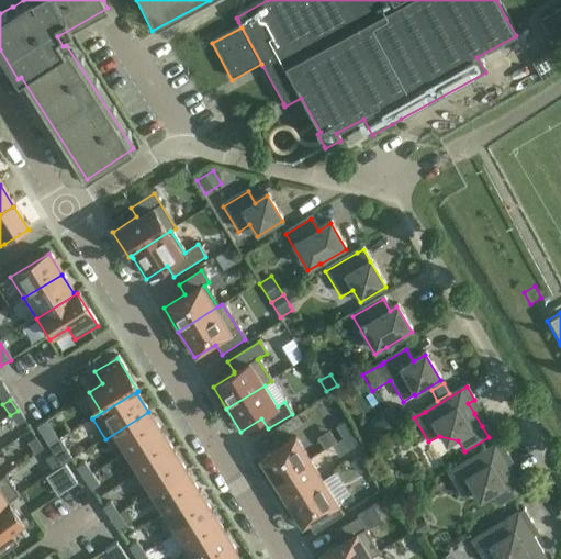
[(17,427),(24,422),(18,411),(10,415),(17,427)]
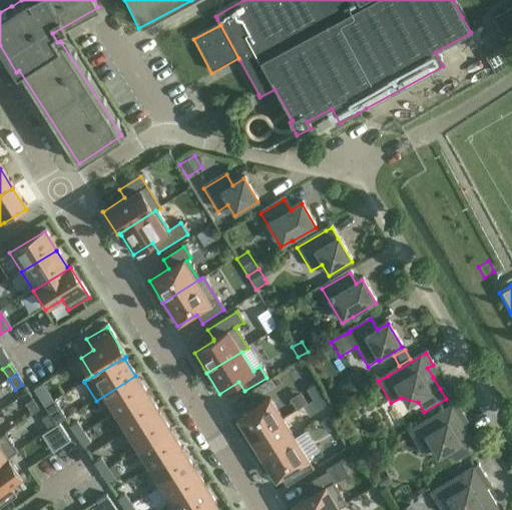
[(115,414),(146,395),(135,376),(96,401),(104,396),(115,414)]
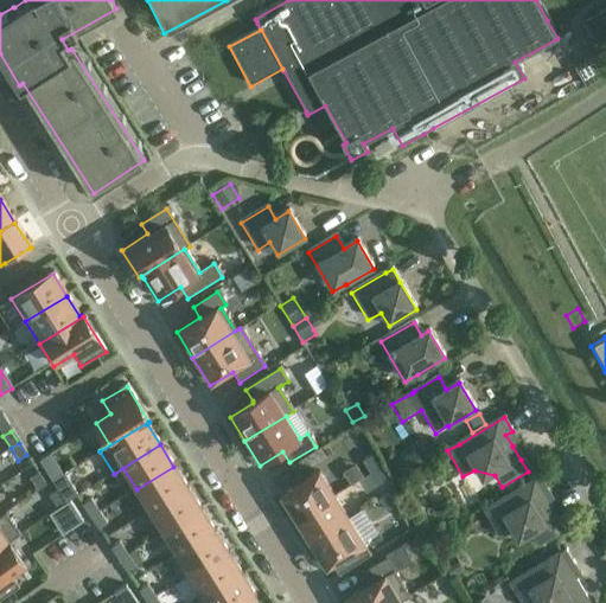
[(50,456),(38,462),(51,482),(62,475),(50,456)]
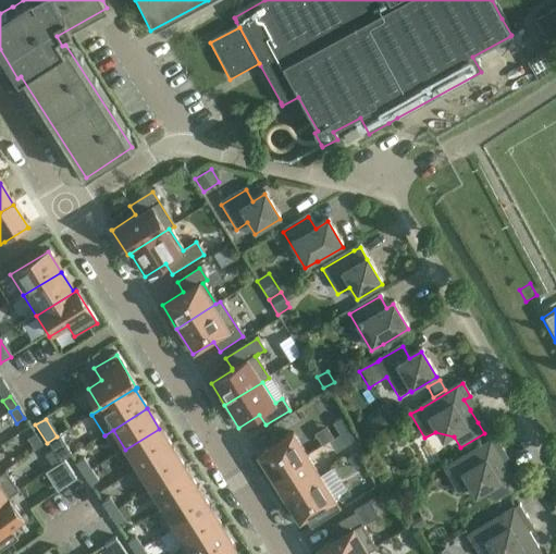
[(332,425),(338,436),(349,430),(342,419),(332,425)]
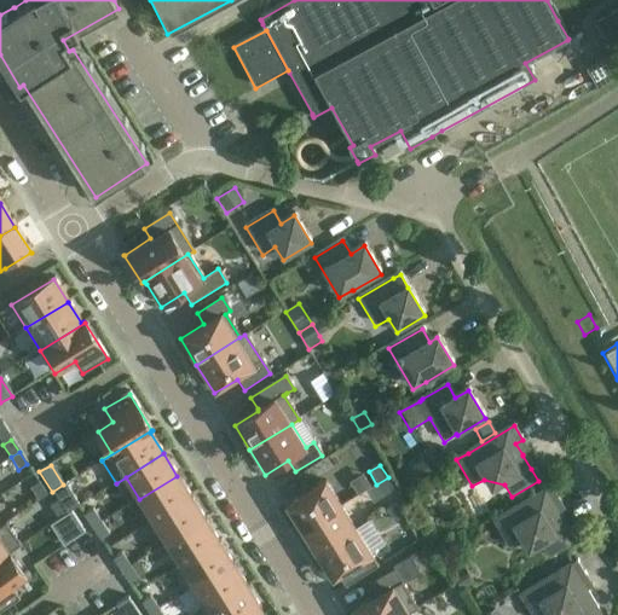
[(415,466),(402,475),(410,489),(425,481),(415,466)]
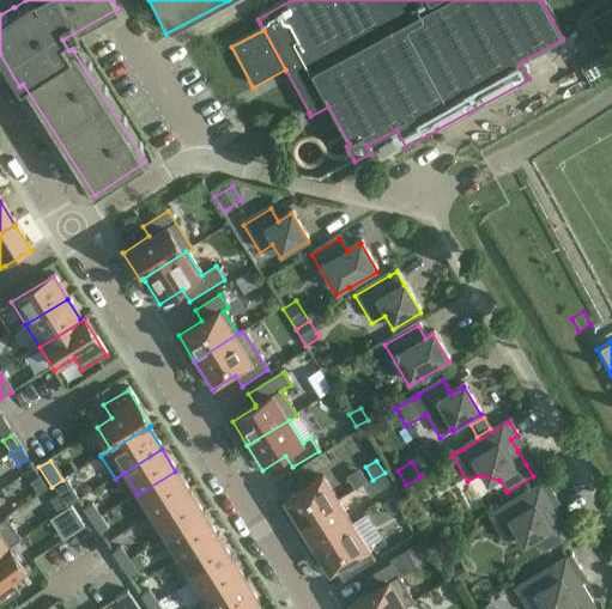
[(152,516),(189,493),(175,472),(138,494),(152,516)]
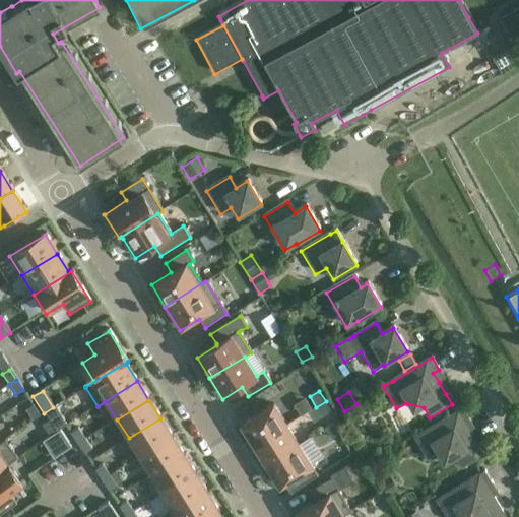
[(323,417),(332,411),(326,401),(316,407),(323,417)]
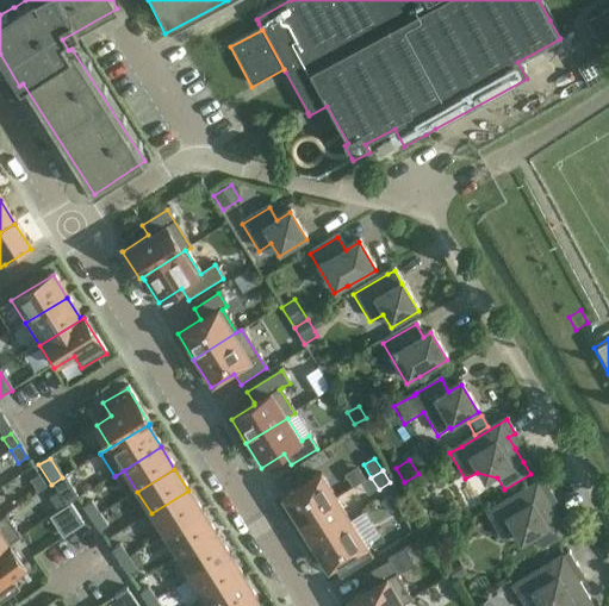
[(323,474),(281,500),(296,523),(337,498),(323,474)]
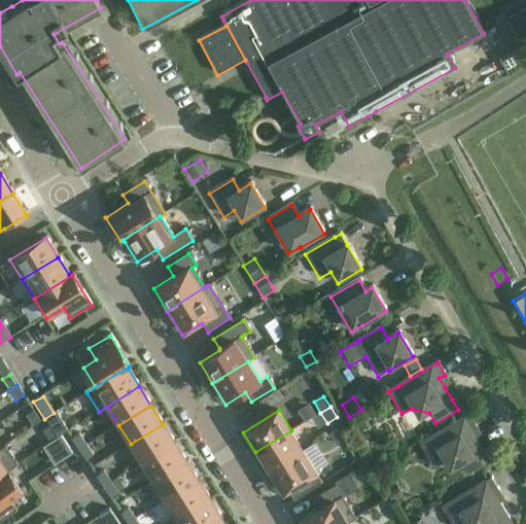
[(25,417),(32,427),(39,422),(33,412),(25,417)]
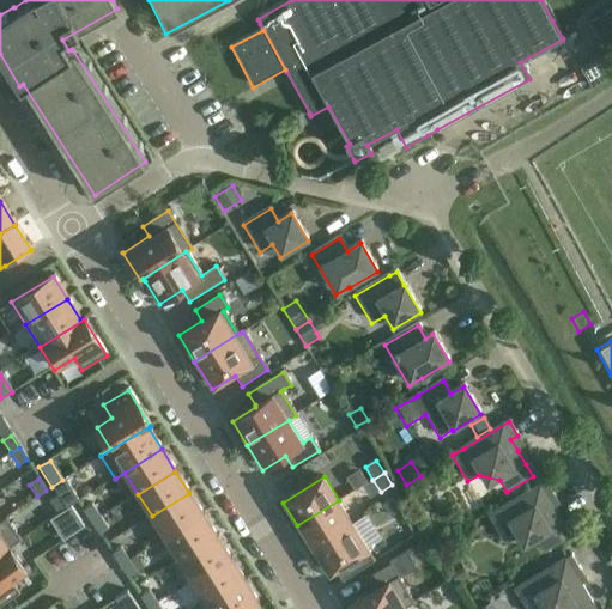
[(62,480),(52,487),(58,497),(59,499),(66,510),(70,506),(79,501),(65,479),(62,480)]
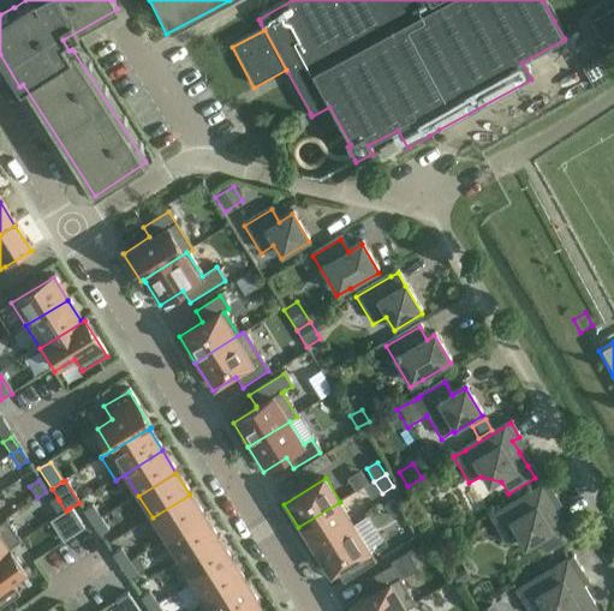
[(501,511),(490,519),(505,545),(517,538),(537,543),(544,555),(571,539),(564,528),(556,514),(549,502),(555,498),(547,485),(501,511)]
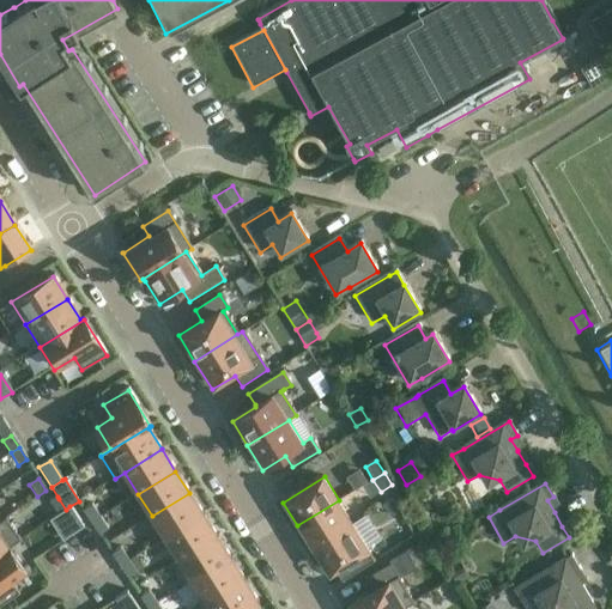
[(165,539),(203,515),(189,493),(152,516),(165,539)]
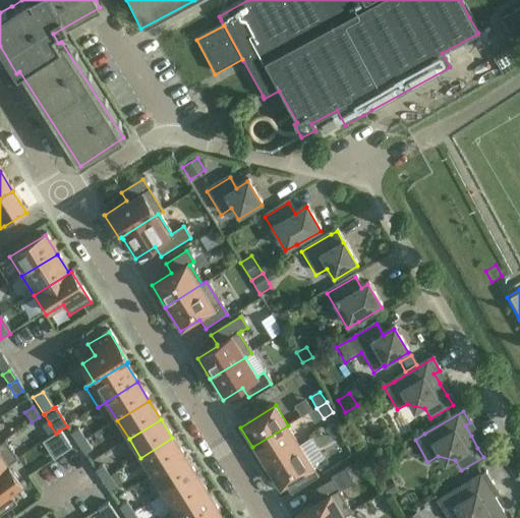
[(48,438),(52,436),(56,434),(50,424),(49,422),(42,427),(48,438)]
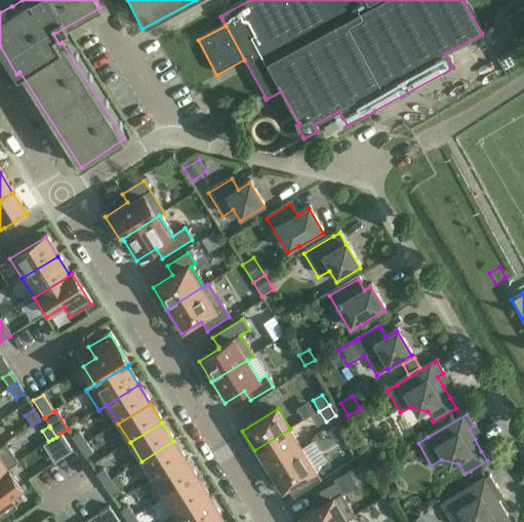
[(290,429),(254,450),(267,471),(303,448),(290,429)]
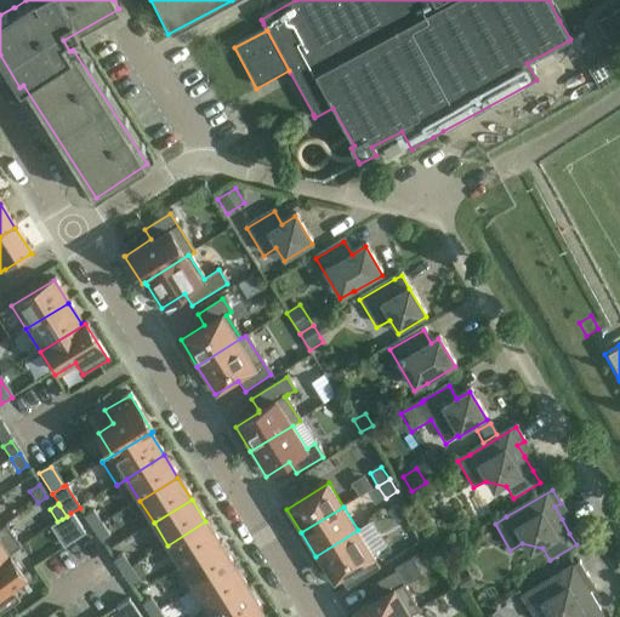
[(397,507),(387,513),(396,525),(404,519),(397,507)]
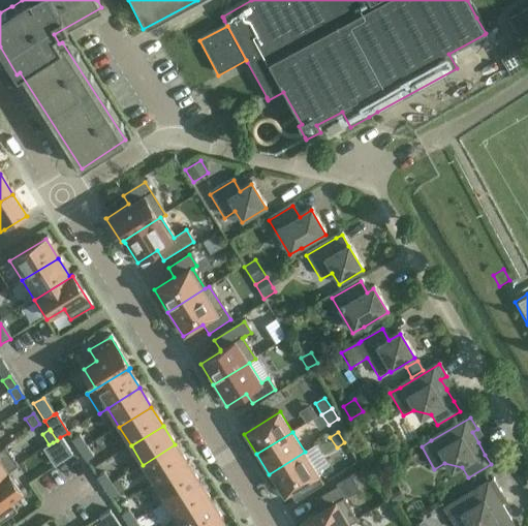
[(60,437),(57,440),(53,442),(59,453),(67,449),(60,437)]
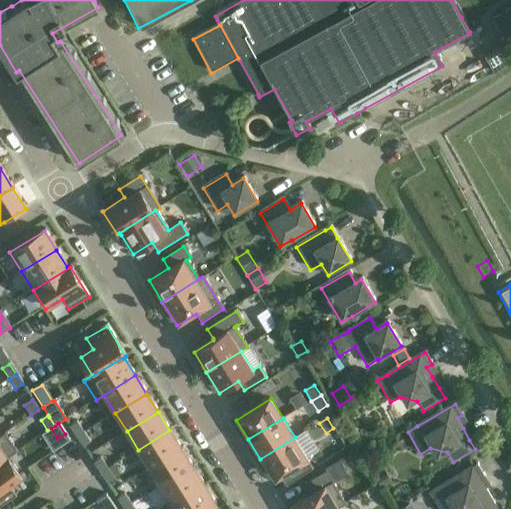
[(69,427),(76,438),(83,433),(76,423),(69,427)]
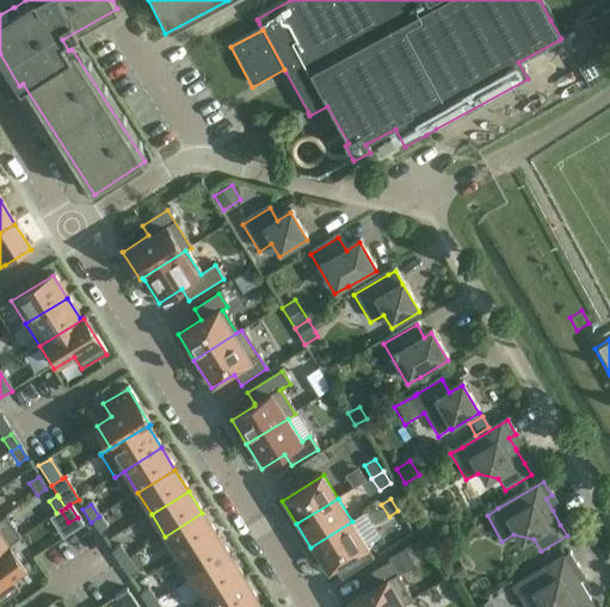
[(174,561),(216,536),(202,513),(165,537),(178,557),(173,559),(174,561)]
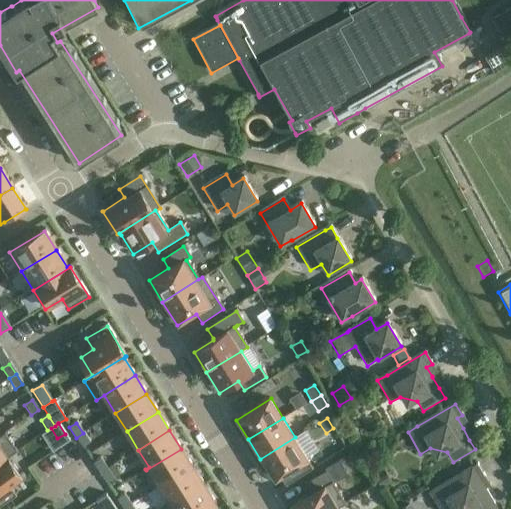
[(76,438),(83,448),(90,443),(83,433),(76,438)]
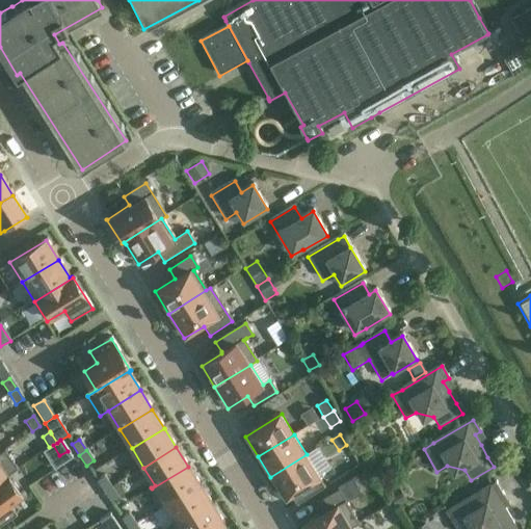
[(307,454),(270,477),(285,500),(321,478),(320,476),(307,454)]
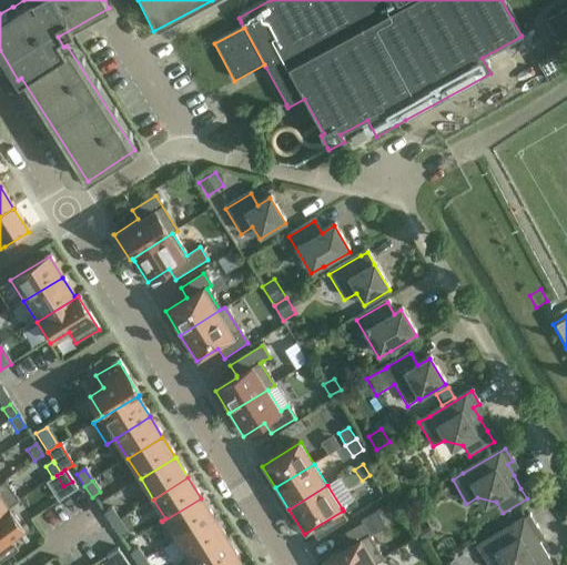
[(174,543),(213,518),(201,498),(162,522),(174,543)]
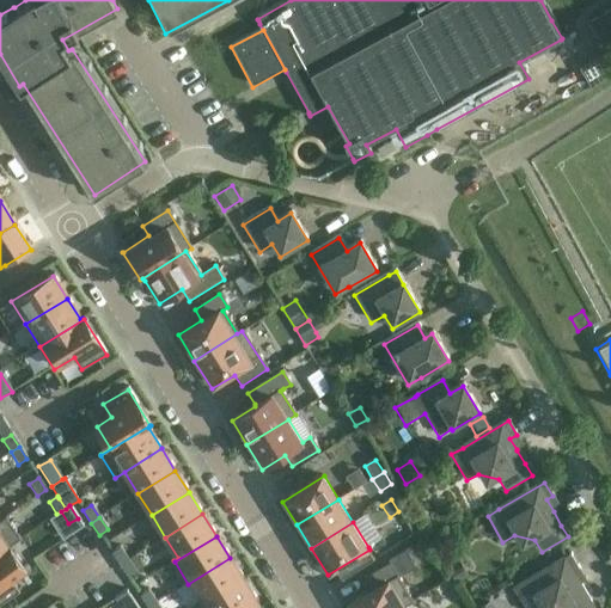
[(10,581),(24,570),(8,548),(0,553),(0,605),(19,593),(10,581)]
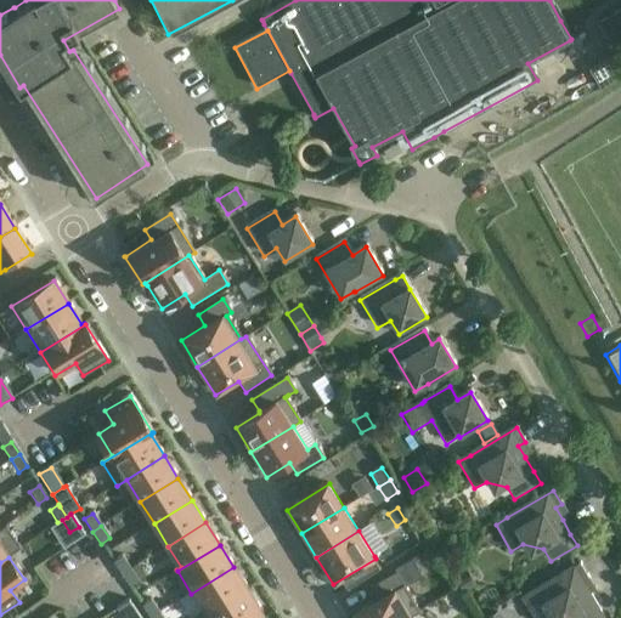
[(113,563),(122,576),(130,570),(122,557),(113,563)]
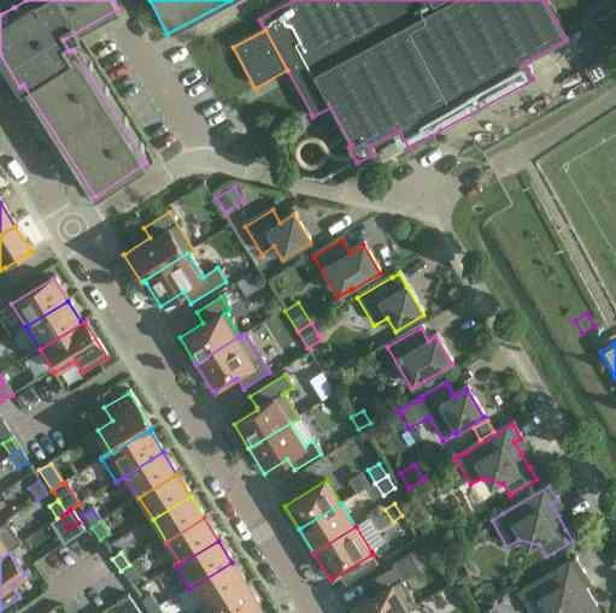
[(529,587),(517,594),(527,612),(598,612),(593,603),(584,588),(576,576),(581,572),(574,560),(529,587)]
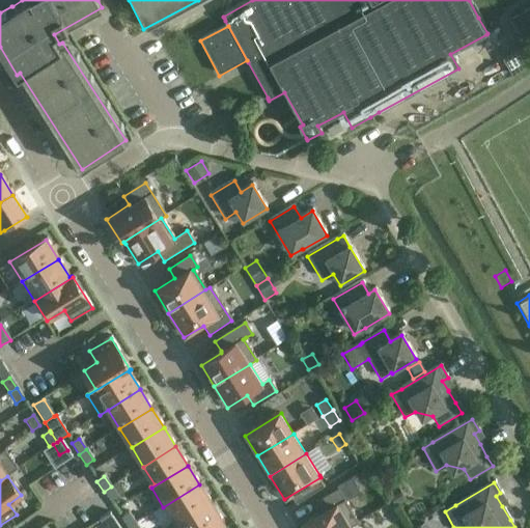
[(174,526),(211,503),(199,484),(163,507),(174,526)]
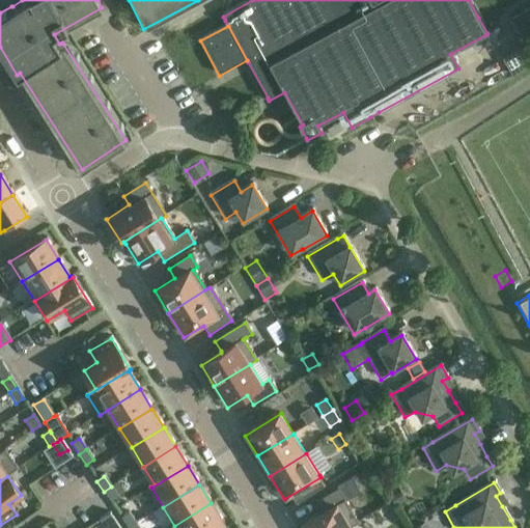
[(104,492),(111,502),(117,497),(111,487),(104,492)]
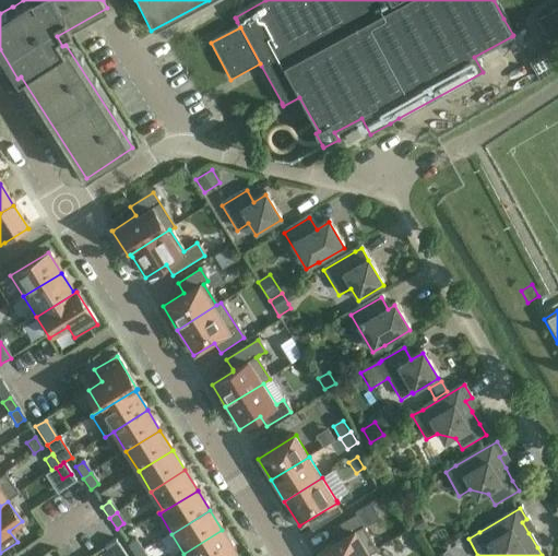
[(339,540),(317,552),(319,555),(369,555),(376,551),(364,529),(356,516),(332,529),(339,540)]
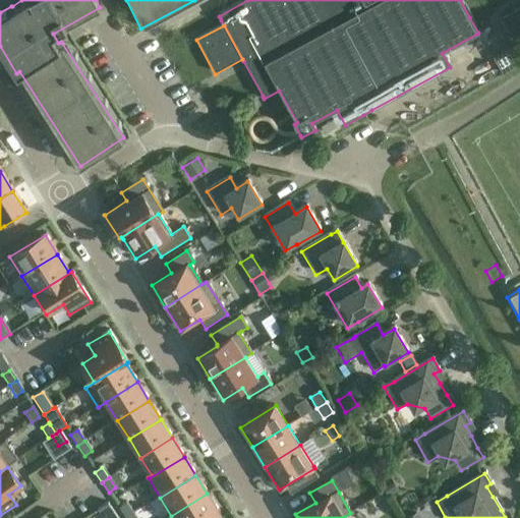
[(391,480),(381,486),(388,499),(398,493),(391,480)]
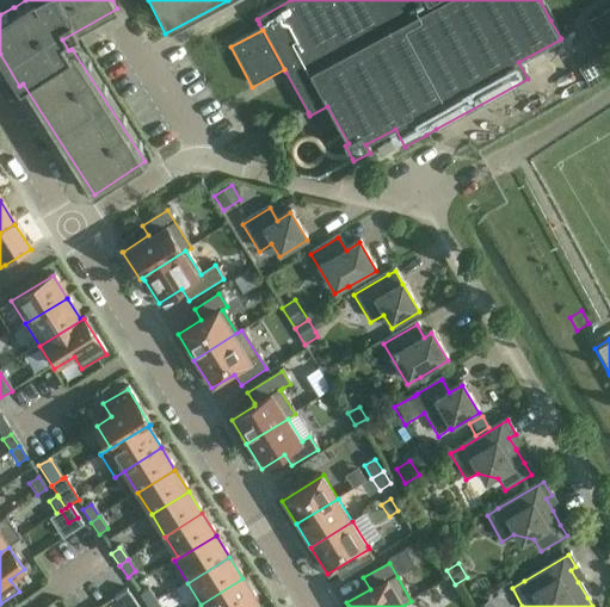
[(248,606),(257,601),(242,578),(201,605),(202,606),(248,606)]
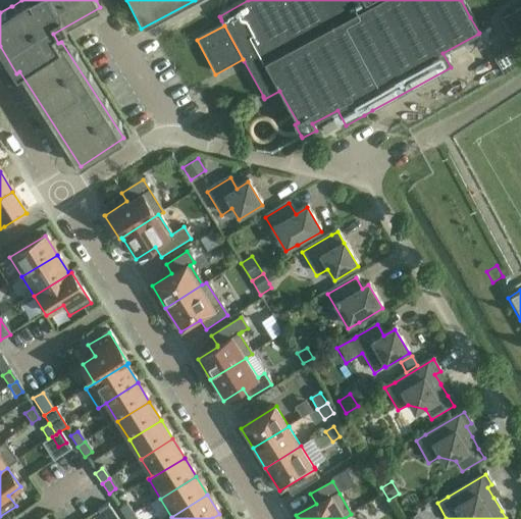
[(107,505),(97,513),(101,518),(116,518),(107,505)]
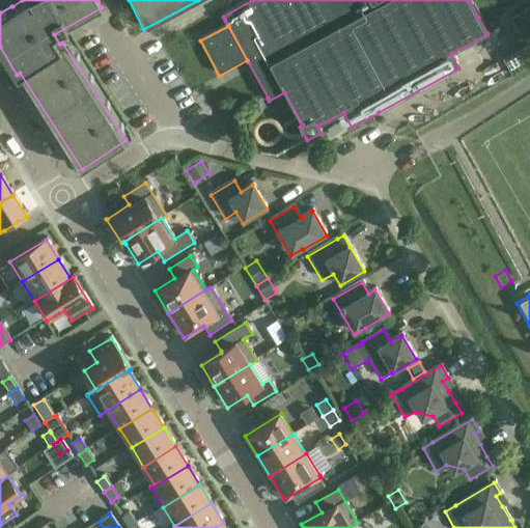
[(121,519),(127,527),(131,527),(136,524),(129,513),(121,519)]
